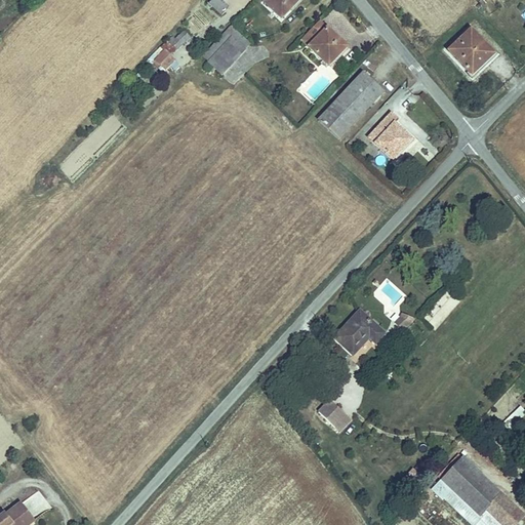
[(210,8),(212,6),(221,15),(229,8),(221,3),(224,0),(211,0),(207,5),(210,8)]
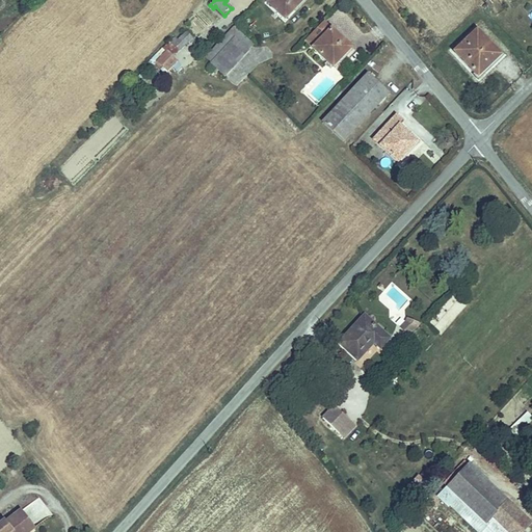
[(269,0),(267,2),(285,20),(302,0),(269,0)]
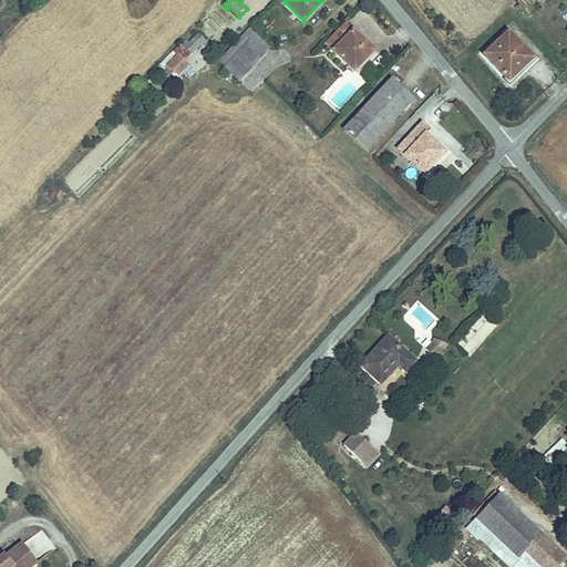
[(354,72),(371,55),(359,43),(362,40),(346,24),(327,44),(348,65),(353,70),(354,72)]
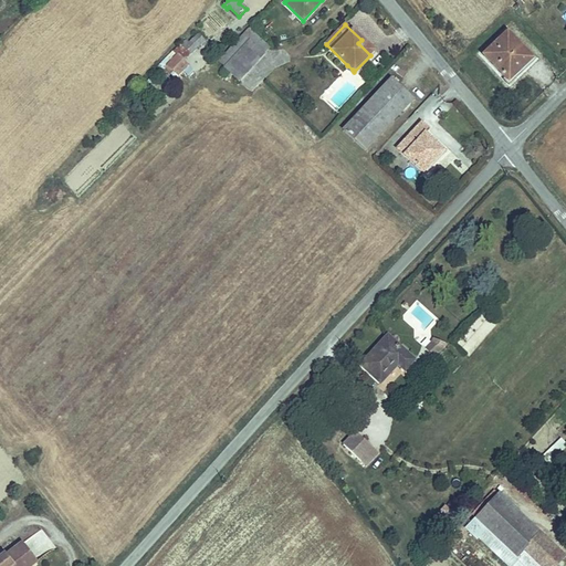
[(224,66),(250,41),(264,54),(271,48),(250,29),(219,61),(224,66)]
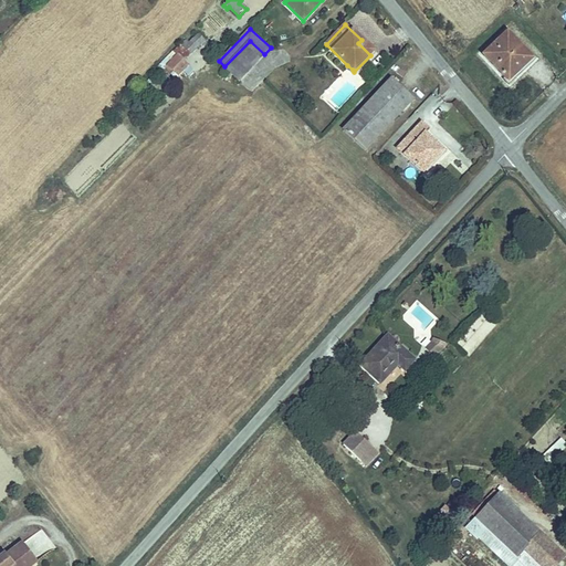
[(533,59),(507,32),(483,55),(509,82),(533,59)]
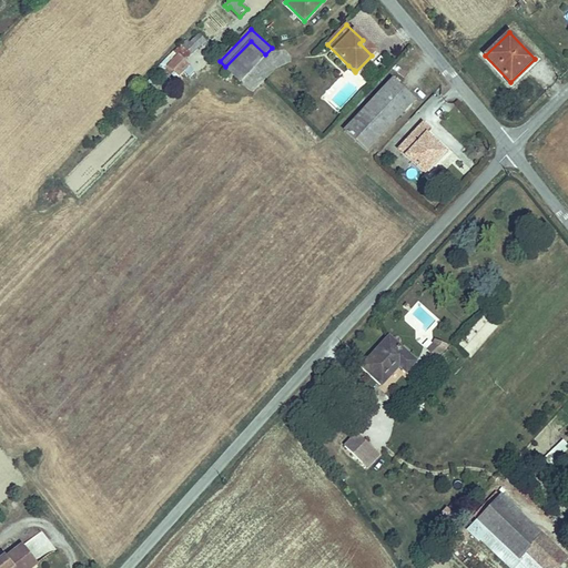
[(193,71),(184,61),(205,40),(199,33),(190,43),(186,40),(159,67),(174,82),(184,72),(189,75),(193,71)]
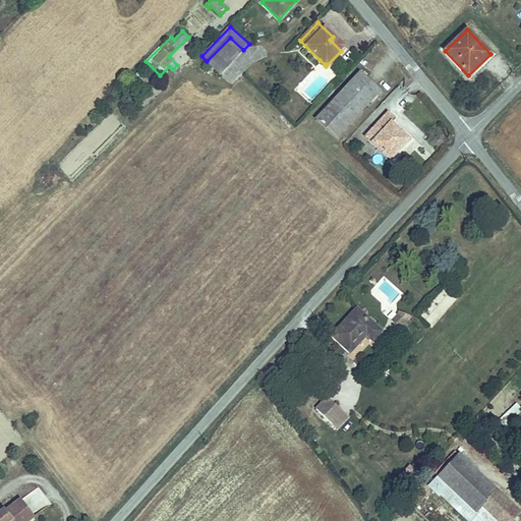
[(341,51),(344,48),(333,37),(330,40),(341,51)]
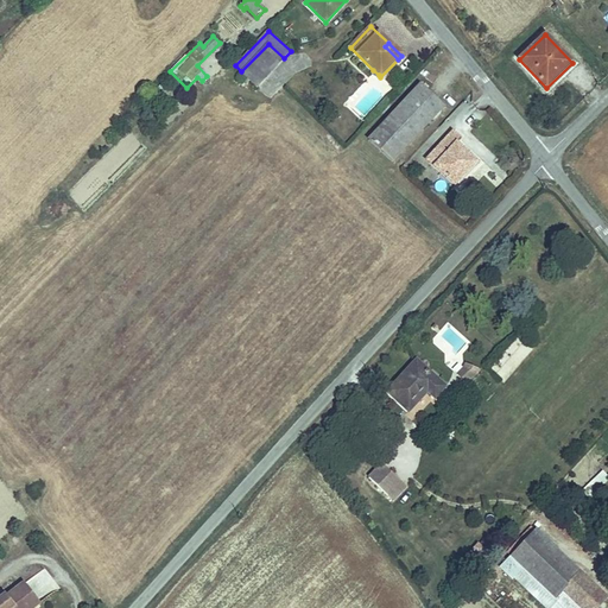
[(241,73),(246,77),(249,81),(257,88),(284,58),(268,44),(241,73)]
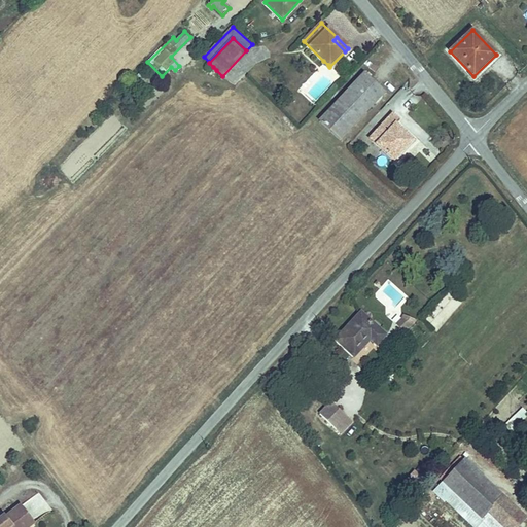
[(385,93),(364,73),(319,121),(340,140),(385,93)]
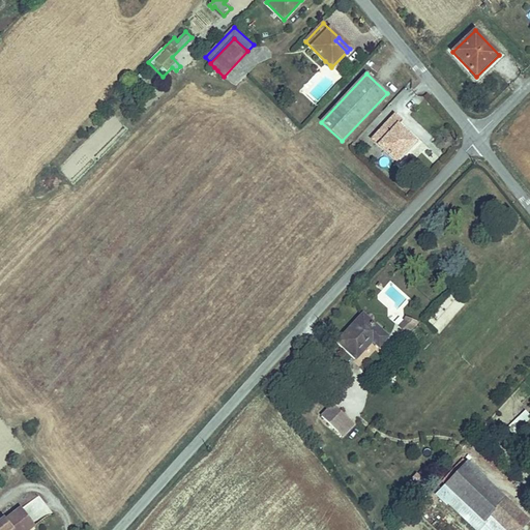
[(394,115),(372,140),(395,162),(408,149),(405,147),(412,140),(399,126),(402,122),(394,115)]
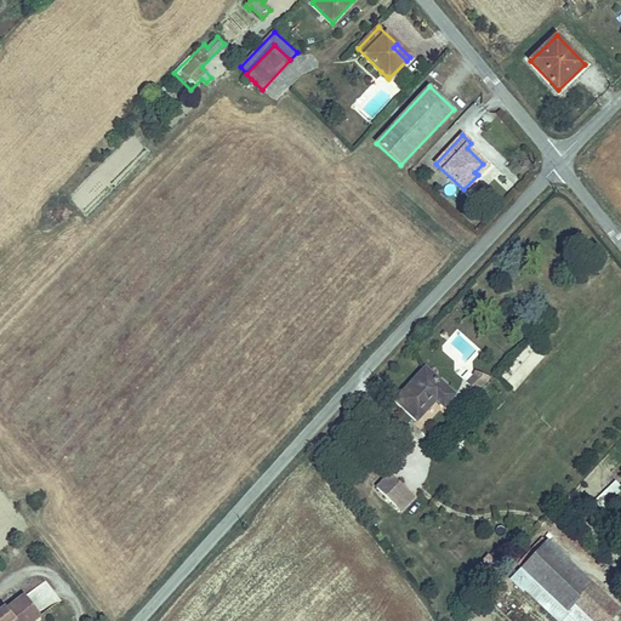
[(474,172),(478,175),(485,166),(483,164),(474,172)]
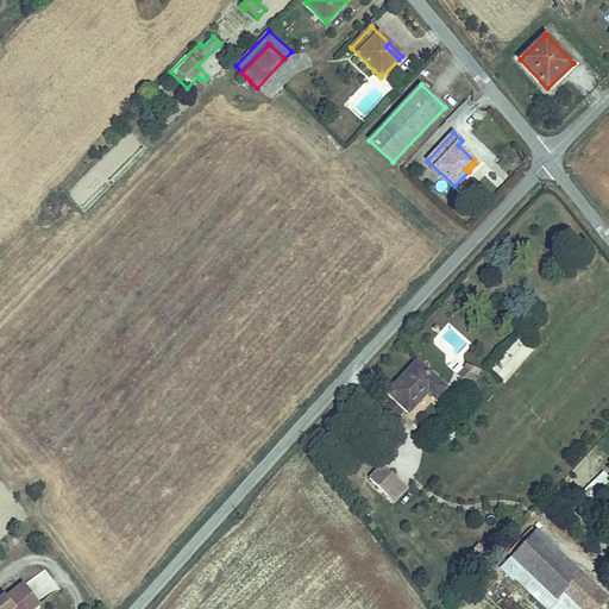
[(525,338),(498,369),(509,377),(535,347),(525,338)]
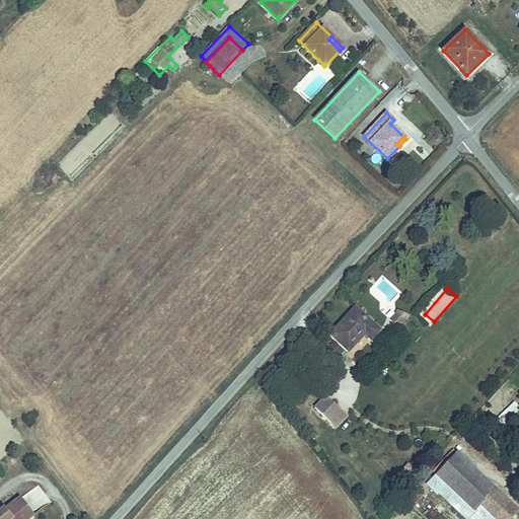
[(371,340),(379,330),(356,308),(331,335),(349,351),(361,338),(358,334),(361,330),(365,334),(371,340)]
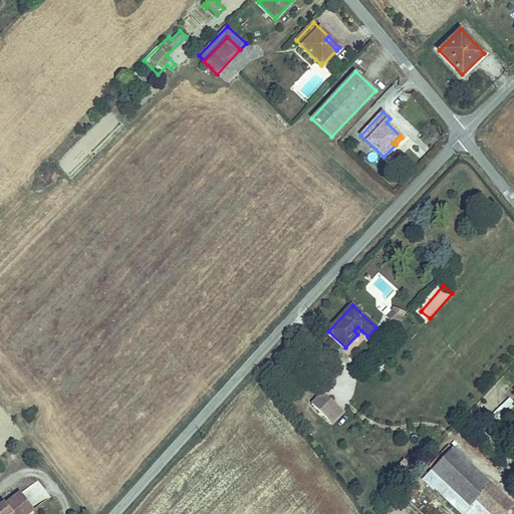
[(406,312),(395,307),(392,311),(403,316),(406,312)]
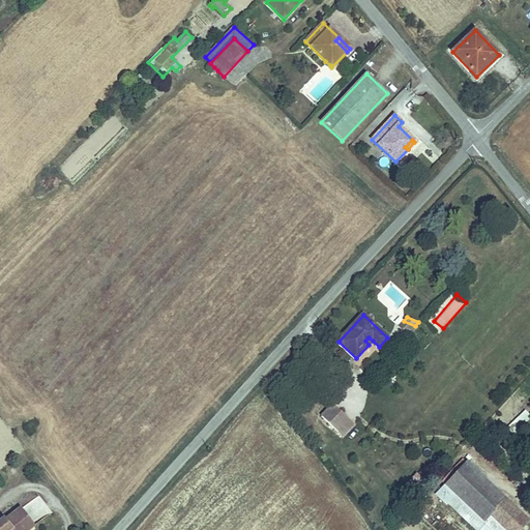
[(415,326),(404,321),(399,326),(407,334),(415,326)]
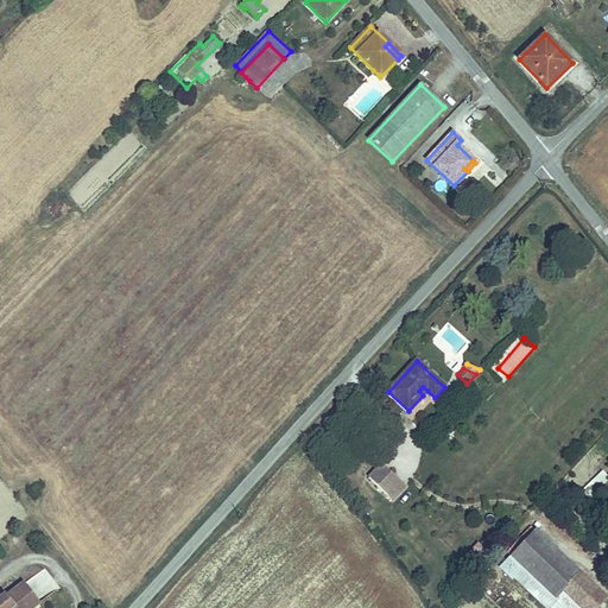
[(426,394),(415,406),(420,411),(431,399),(426,394)]
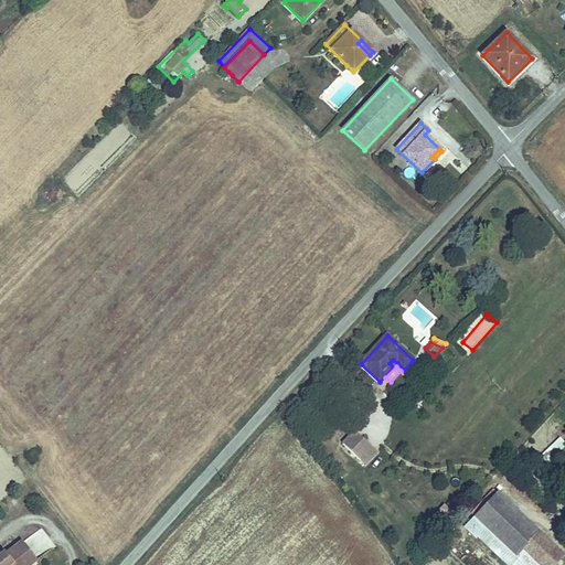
[(372,447),(354,432),(342,444),(360,460),(372,447)]
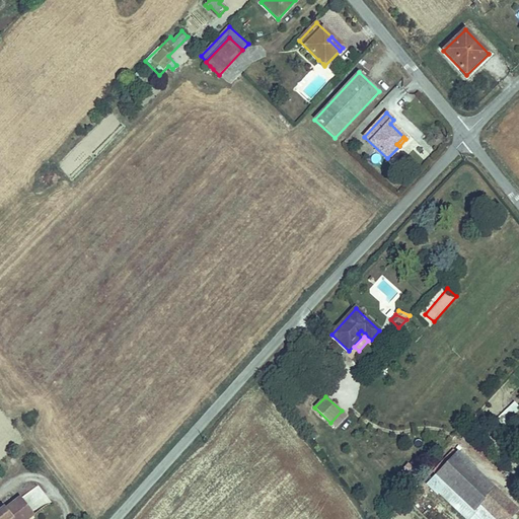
[(342,411),(330,423),(336,428),(347,416),(342,411)]
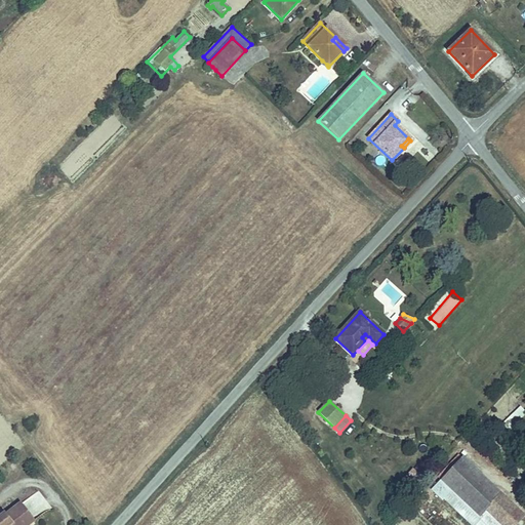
[(500,495),(462,458),(441,481),(480,517),(486,511),(500,495)]
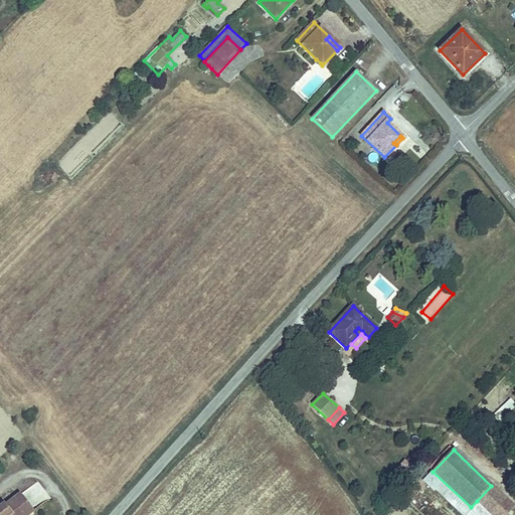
[(462,514),(491,514),(477,501),(471,507),(433,472),(425,480),(462,514)]
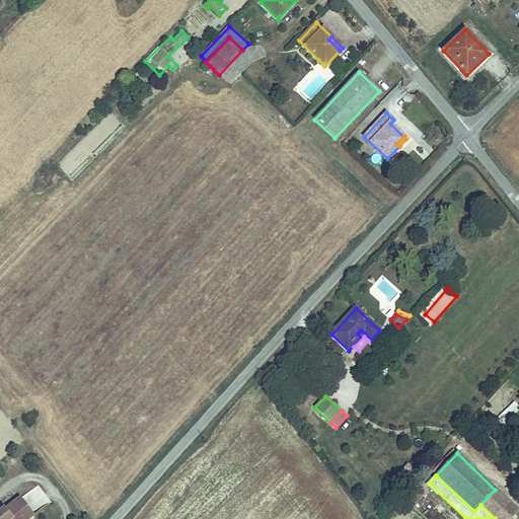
[(495,518),(509,518),(518,511),(495,490),(480,505),(495,518)]
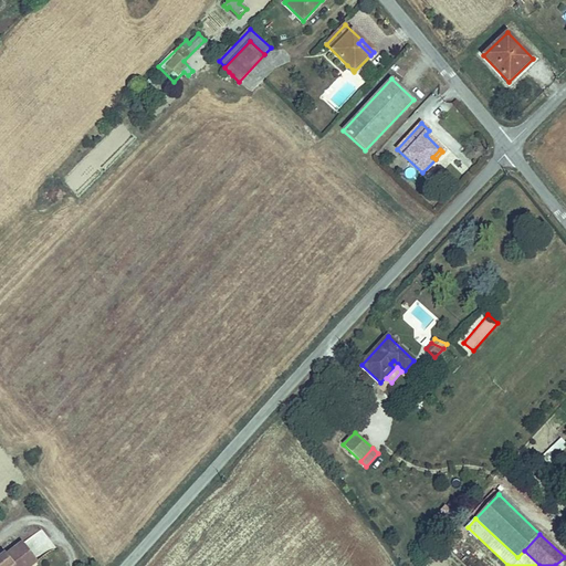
[(0,565),(14,565),(31,554),(19,537),(1,549),(0,547),(0,565)]
